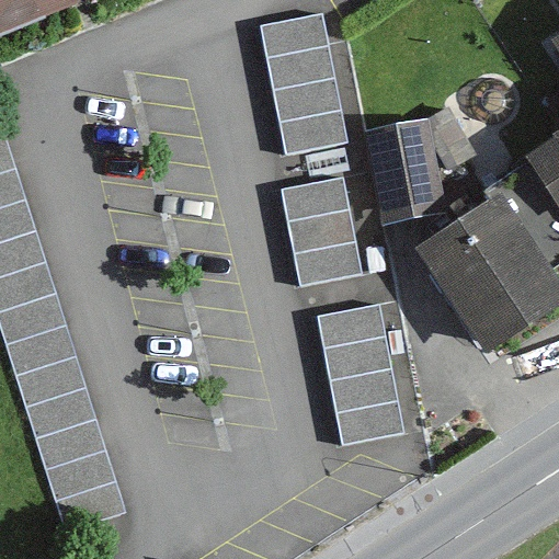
[(0,0),(0,31),(79,3),(77,0),(0,0)]
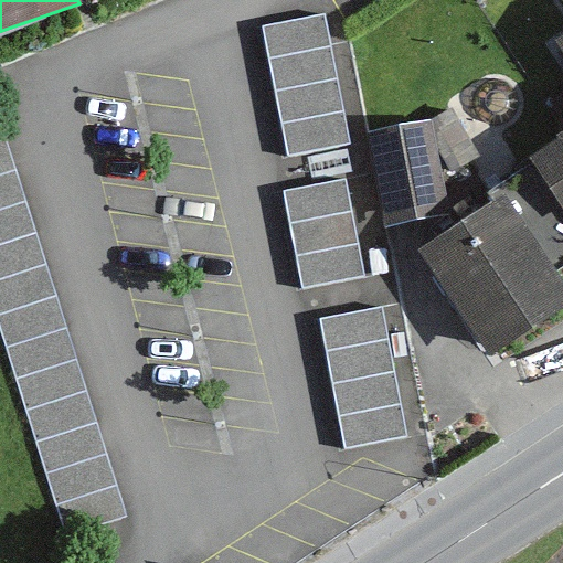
[(325,13),(259,27),(286,156),(351,142),(325,13)]
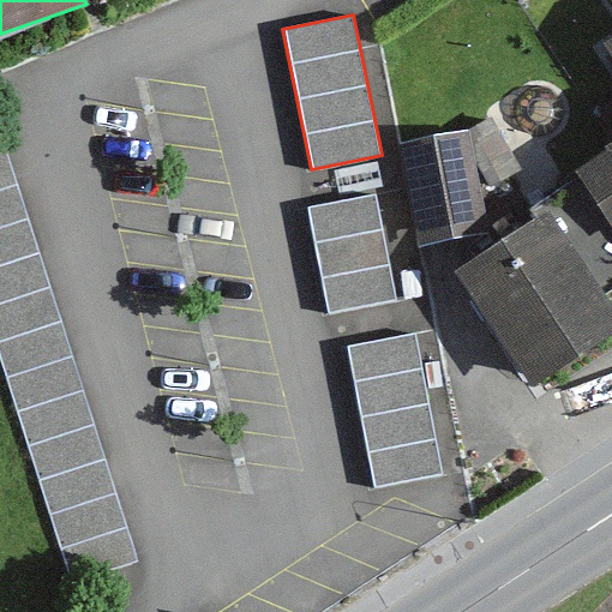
[(611,27),(587,45),(611,82),(611,137),(569,168),(573,174),(533,202),(540,211),(600,300),(611,291),(611,27)]
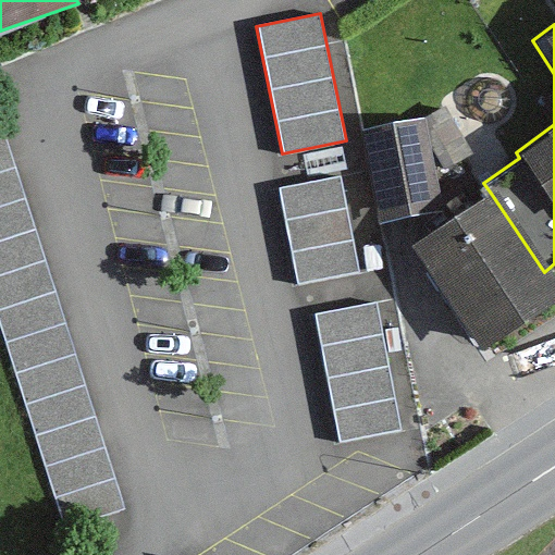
[(478,149),(453,100),(424,115),(449,164),(478,149)]
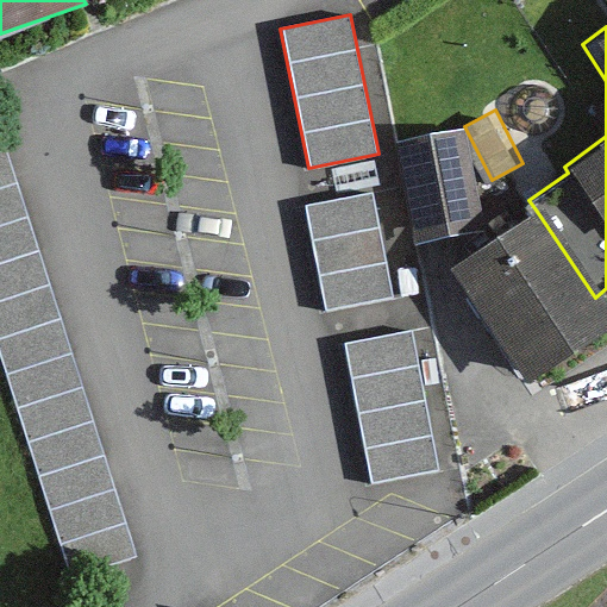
[(137,556),(0,125),(0,354),(70,577),(137,556)]
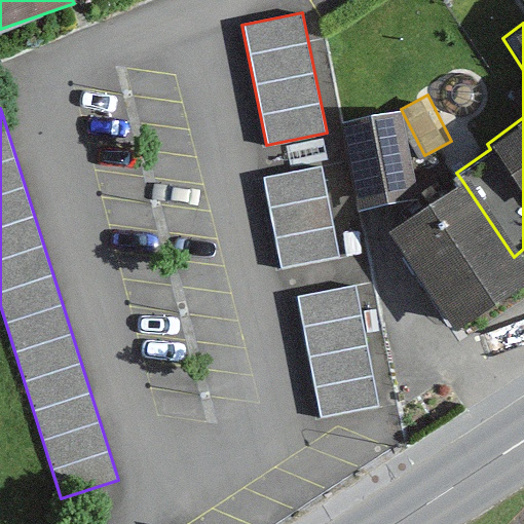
[(418,196),(401,109),(342,120),(359,208),(418,196)]
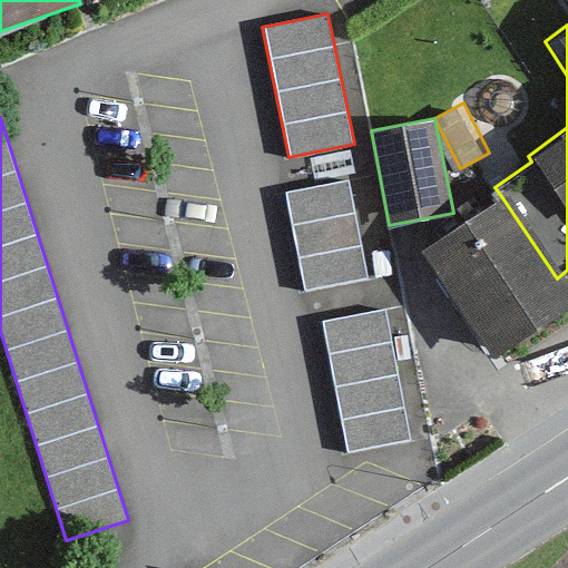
[(351,178),(284,192),(302,290),(369,277),(351,178)]
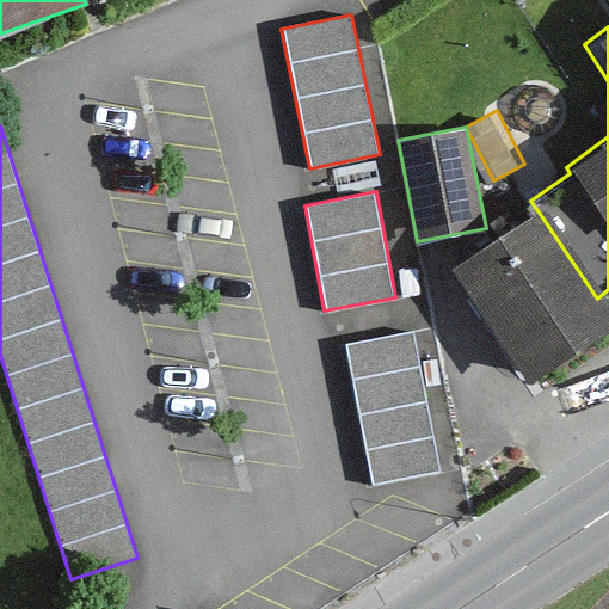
[(537,210),(451,270),(530,382),(608,327),(608,314),(597,299),(537,210)]
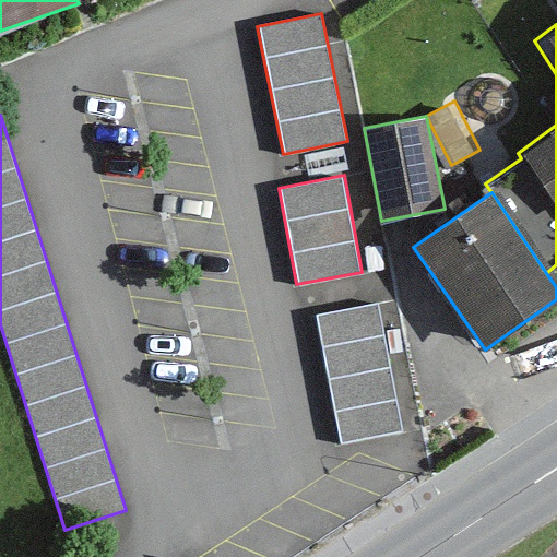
[(377,303),(316,313),(341,441),(401,430),(377,303)]
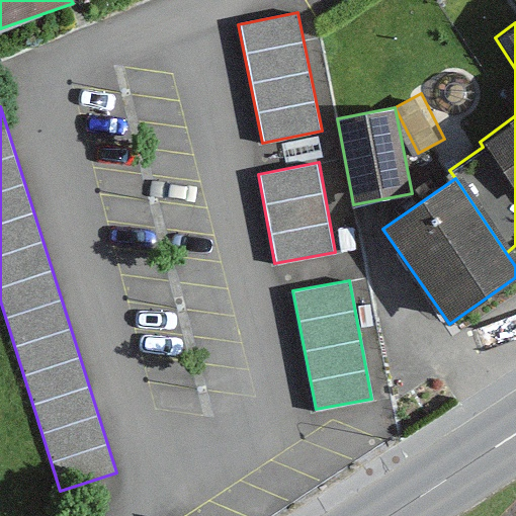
All buildings are outlined.
